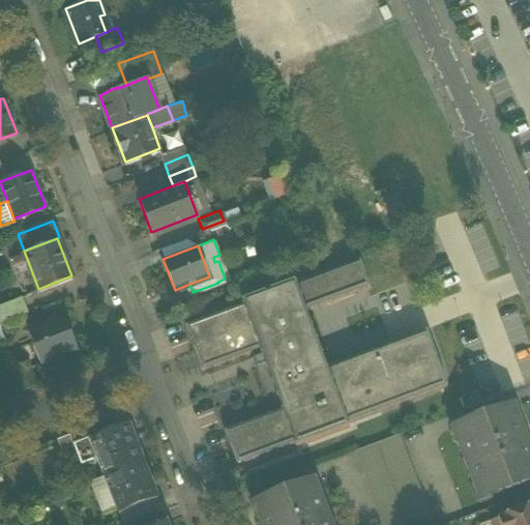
[(360,262),(296,286),(306,313),(371,288),(360,262)]
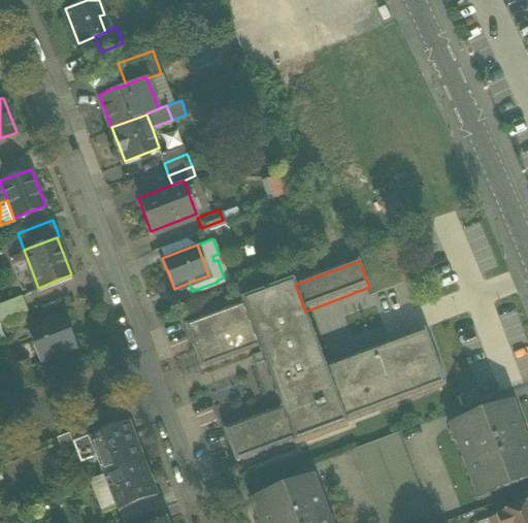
[(326,366),(305,312),(295,285),(293,279),(242,297),(243,300),(260,345),(283,403),(295,437),(296,439),(347,421),(345,418),(326,366)]
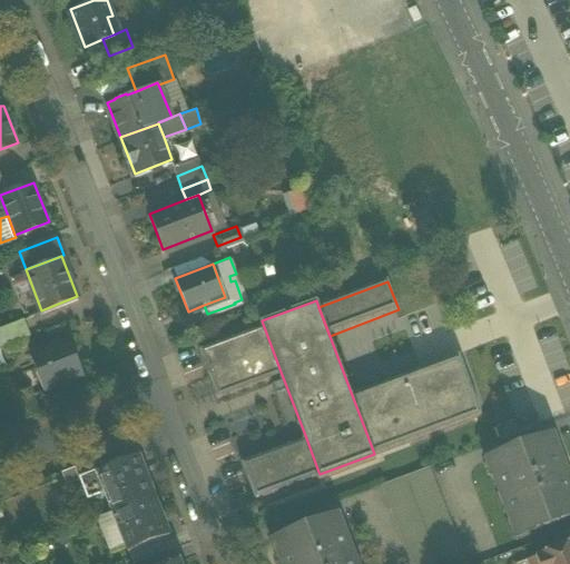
[(0,325),(0,342),(0,344),(30,333),(23,316),(0,325)]
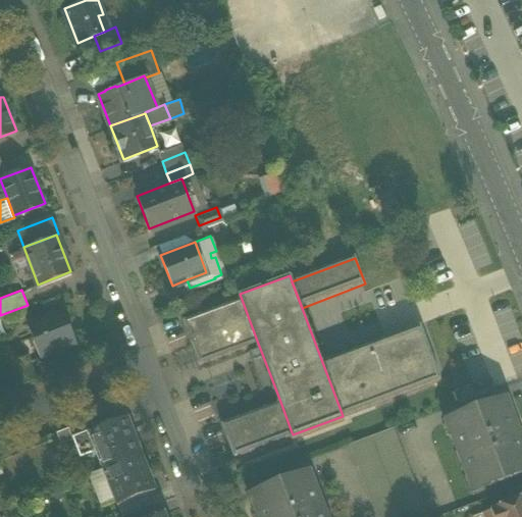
[(200,361),(257,341),(241,297),(185,318),(200,361)]
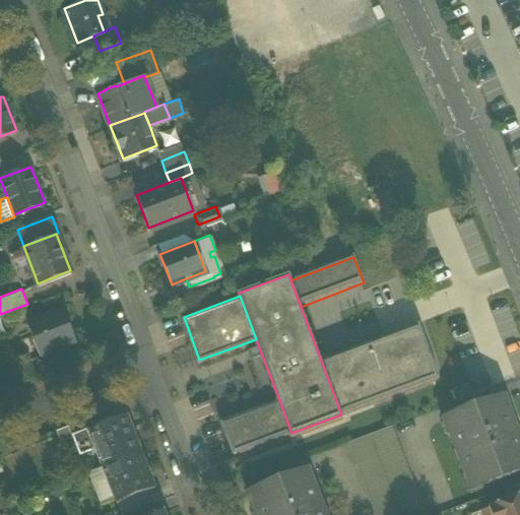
[(26,320),(41,355),(76,340),(63,308),(41,316),(40,315),(26,320)]
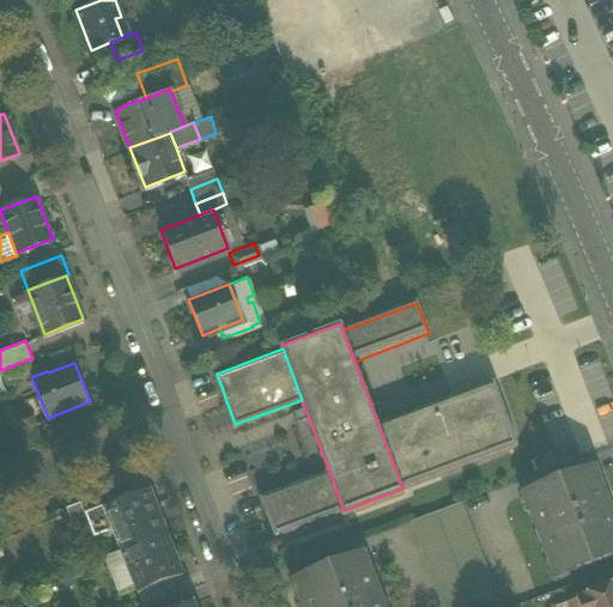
[(492,382),(378,425),(401,485),(515,442),(492,382)]
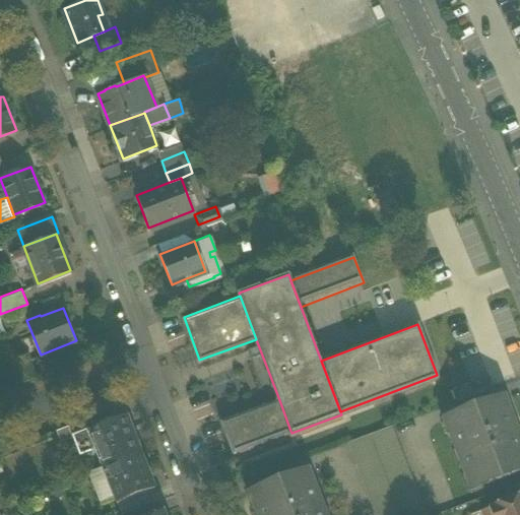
[(447,416),(473,485),(519,466),(519,447),(516,436),(518,436),(513,424),(511,425),(500,396),(447,416)]
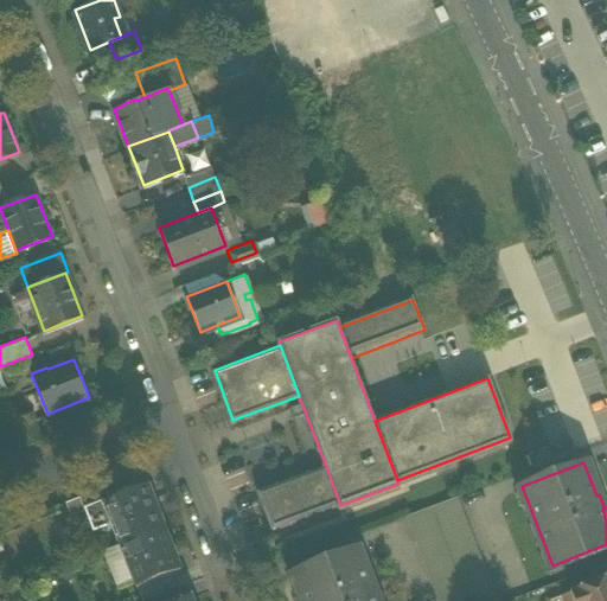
[(273,528),(339,503),(325,464),(259,488),(273,528)]
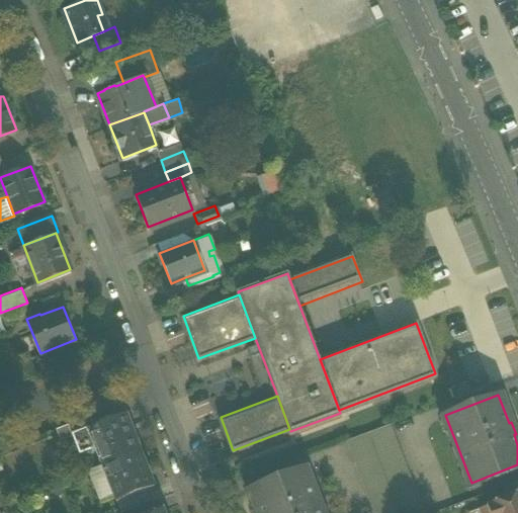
[(126,413),(89,427),(91,433),(95,444),(102,462),(140,448),(126,413)]
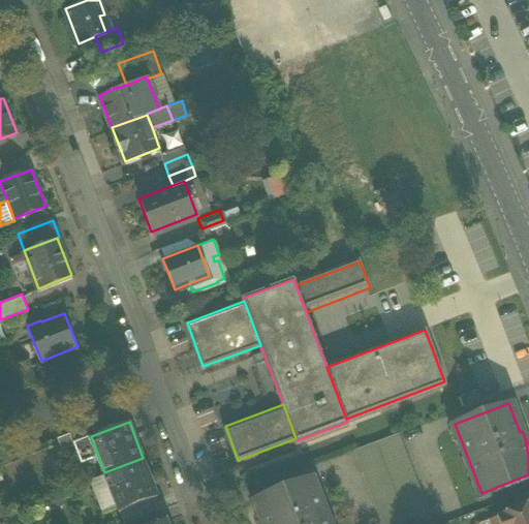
[(82,459),(88,457),(83,445),(93,442),(91,436),(75,442),(82,459)]
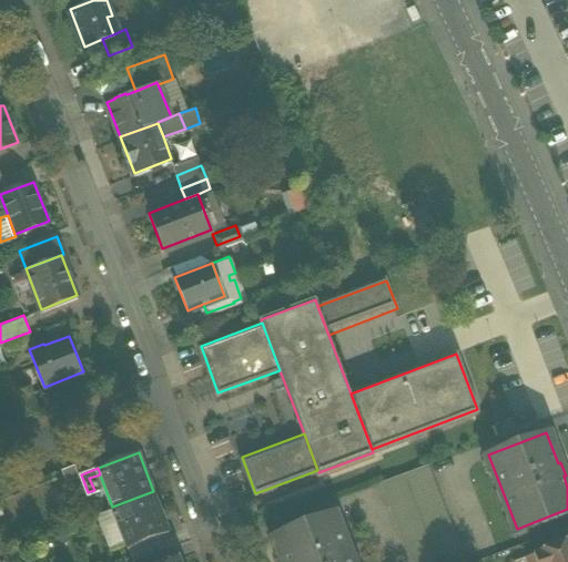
[(379,481),(412,561),(438,561),(404,472),(379,481)]
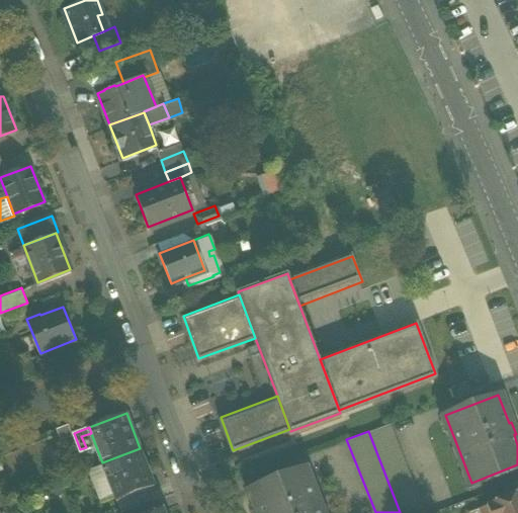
[(95,444),(91,433),(81,436),(86,447),(95,444)]
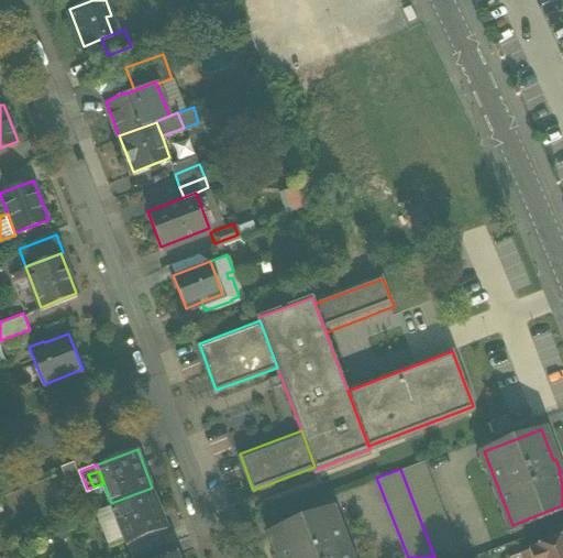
[(111,503),(113,509),(123,535),(127,542),(159,528),(167,526),(152,488),(111,503)]
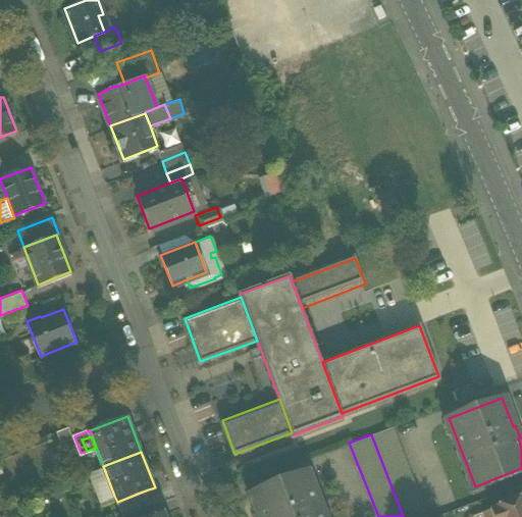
[(101,501),(114,496),(105,471),(98,474),(99,477),(94,479),(101,501)]
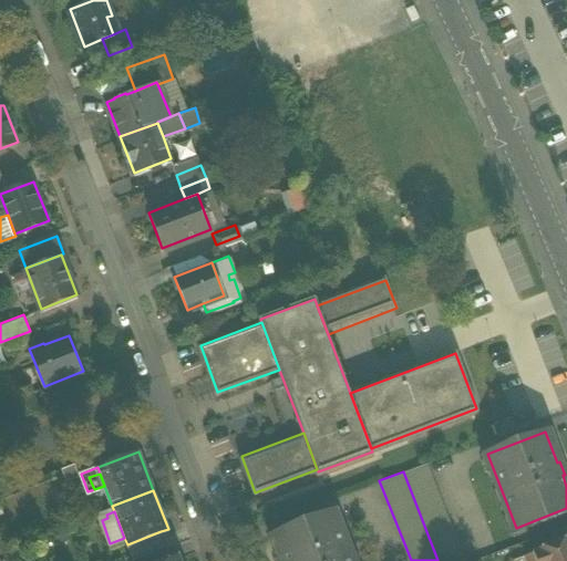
[(275,534),(285,560),(351,560),(350,556),(352,554),(347,541),(344,542),(332,511),(275,534)]
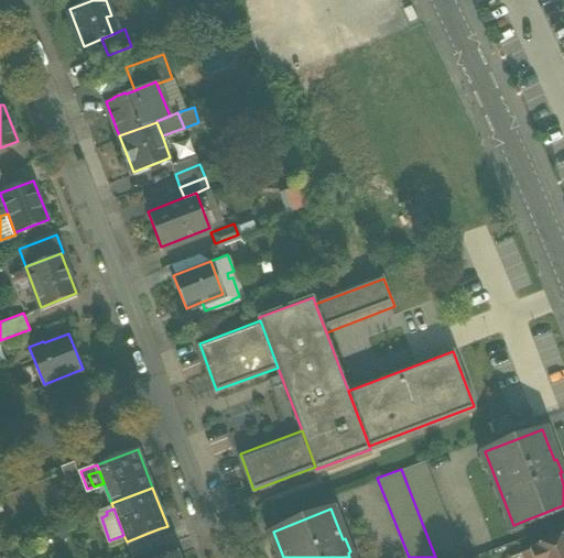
[(164,542),(160,528),(127,542),(131,555),(164,542)]
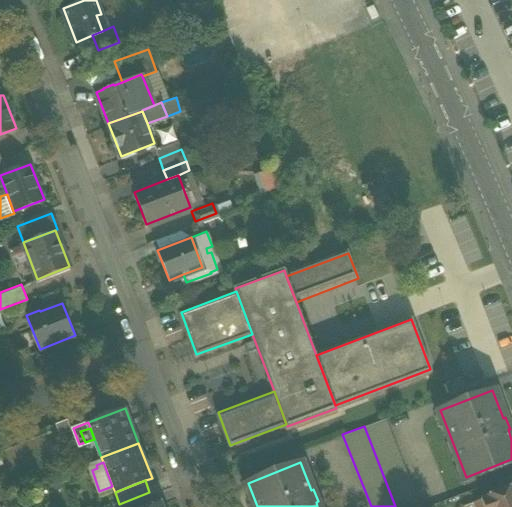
[(474,500),(476,506),(511,506),(511,485),(509,487),(474,500)]
